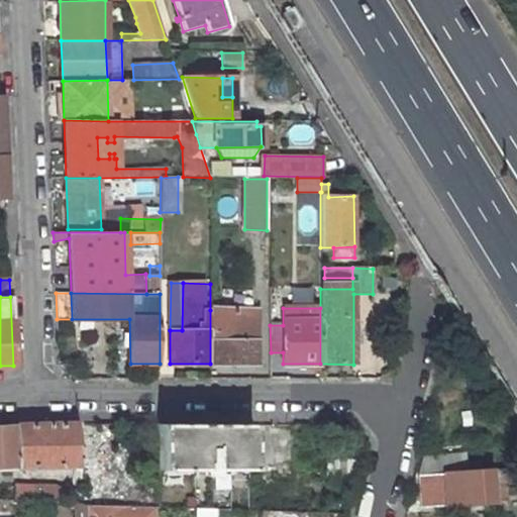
[(257,310),(210,310),(210,364),(257,364),(257,310)]
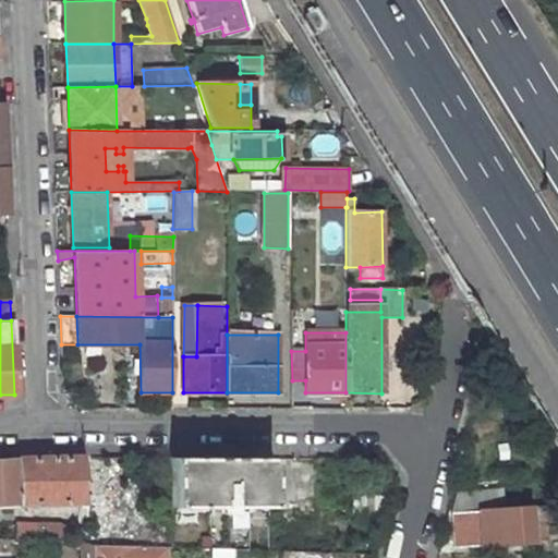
[(0,460),(0,504),(16,504),(86,501),(84,458),(15,460),(0,460)]
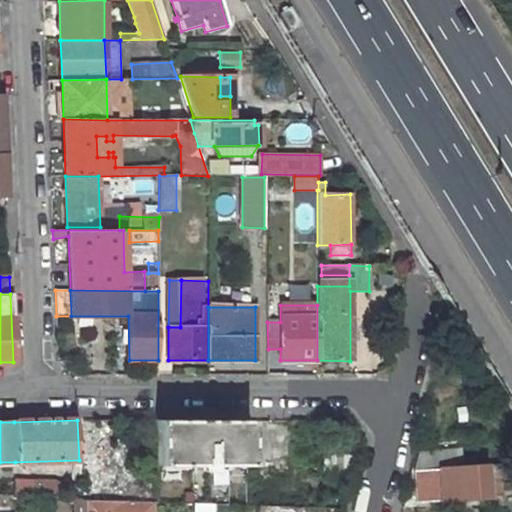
[(246,420),(155,420),(156,465),(202,465),(202,470),(211,470),(211,465),(247,465),(246,421),(246,420)]
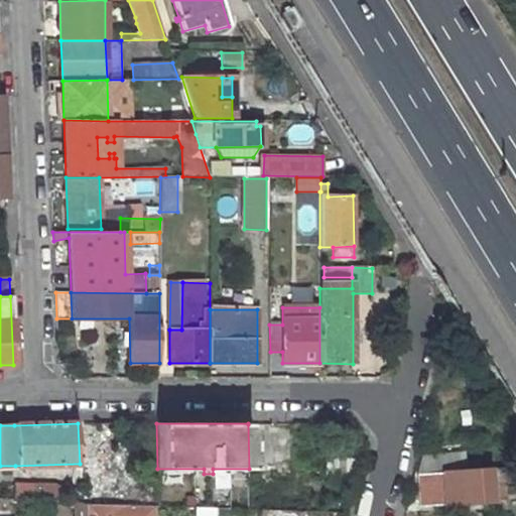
[(263,424),(248,424),(249,469),(263,469),(263,424)]
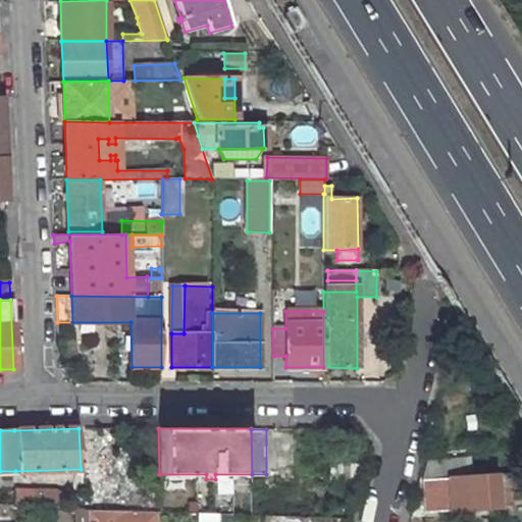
[(429,453),(428,462),(469,458),(469,450),(429,453)]
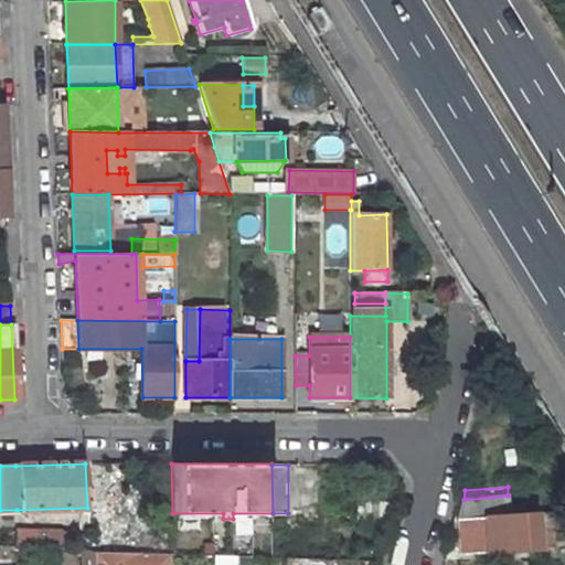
[(508,496),(464,500),(456,520),(459,554),(564,544),(564,510),(510,515),(508,496)]
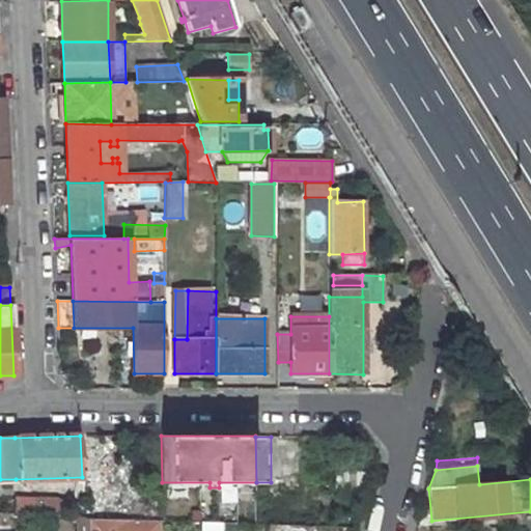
[(334,471),(332,488),(364,491),(365,473),(334,471)]
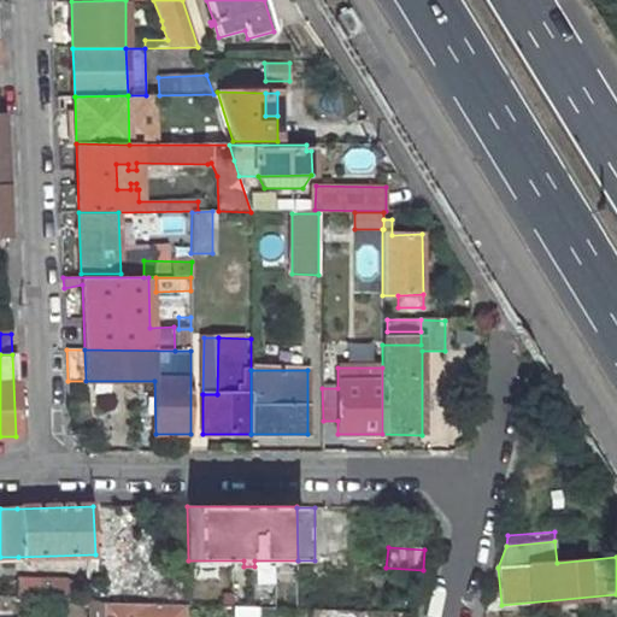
[(36,582),(0,579),(0,597),(31,599),(76,600),(77,588),(65,583),(65,582),(43,582),(43,576),(37,576),(36,582)]
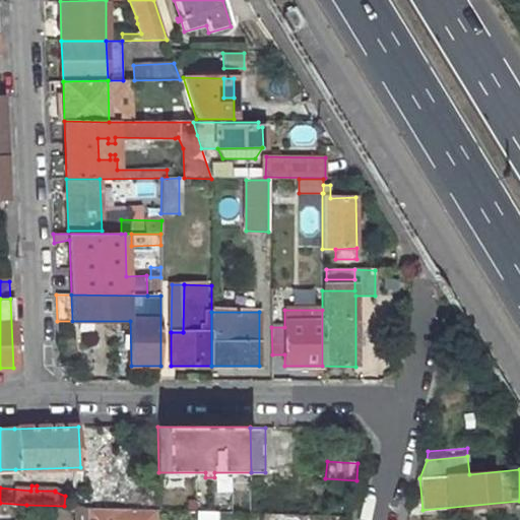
[(86,519),(86,507),(81,507),(75,507),(75,519),(86,519)]
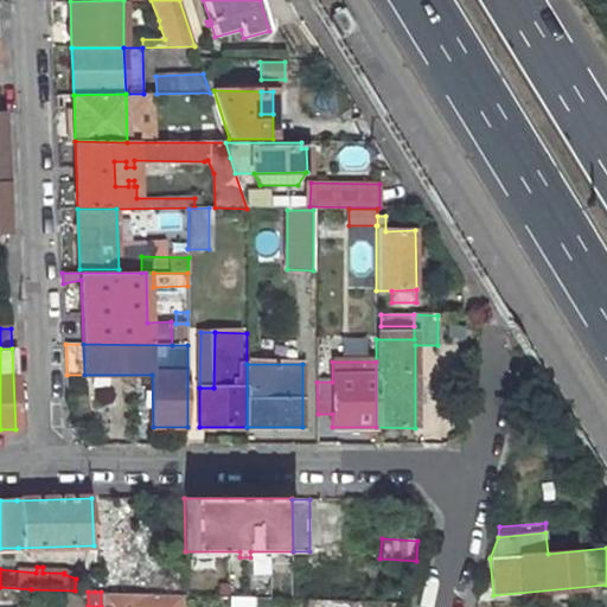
[(132,606),(132,594),(101,592),(101,606),(132,606)]
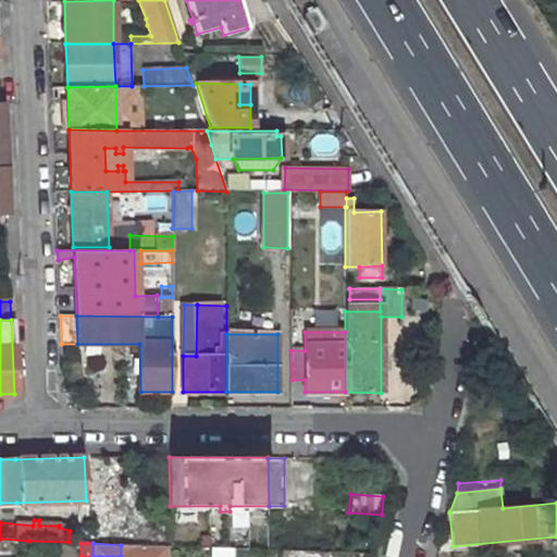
[(121,545),(121,556),(134,556),(135,545),(121,545)]
